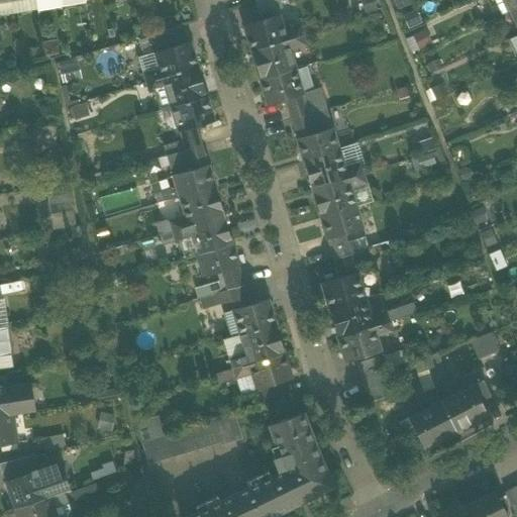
[(0,16),(13,15),(10,0),(8,0),(0,1),(0,16)]
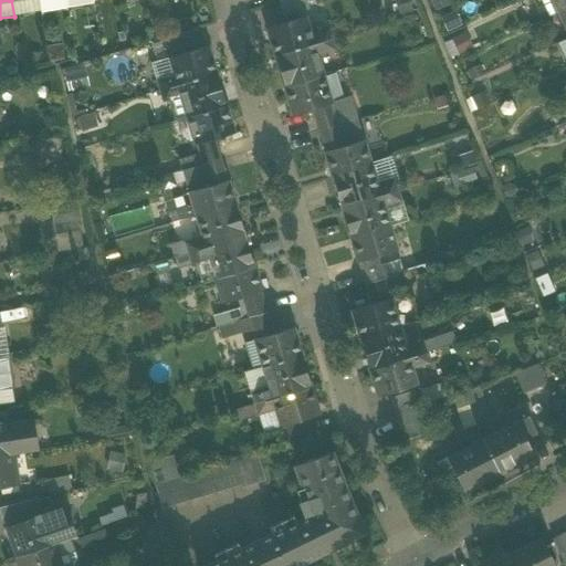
[(11,0),(14,17),(40,12),(38,0),(11,0)]
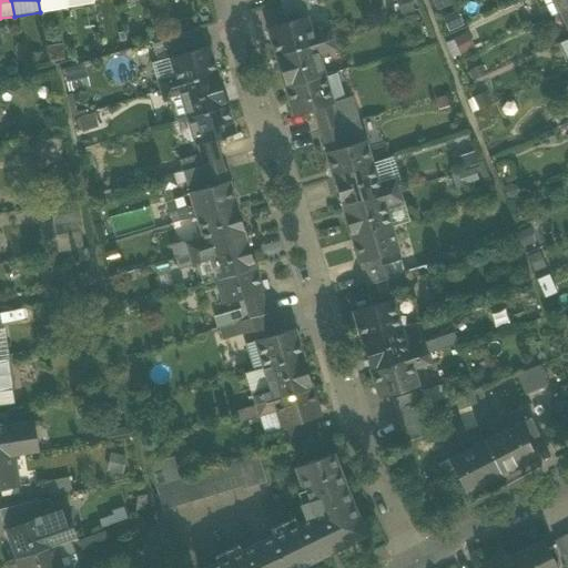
[(38,0),(40,12),(41,16),(68,12),(67,8),(64,0),(38,0)]
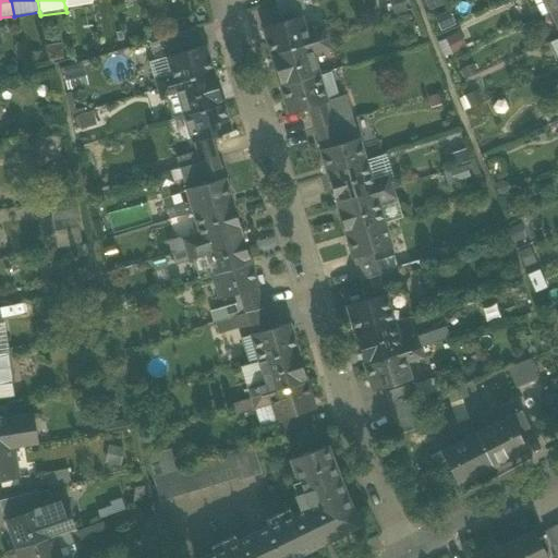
[(306,8),(304,0),(286,0),(278,3),(281,14),(306,8)]
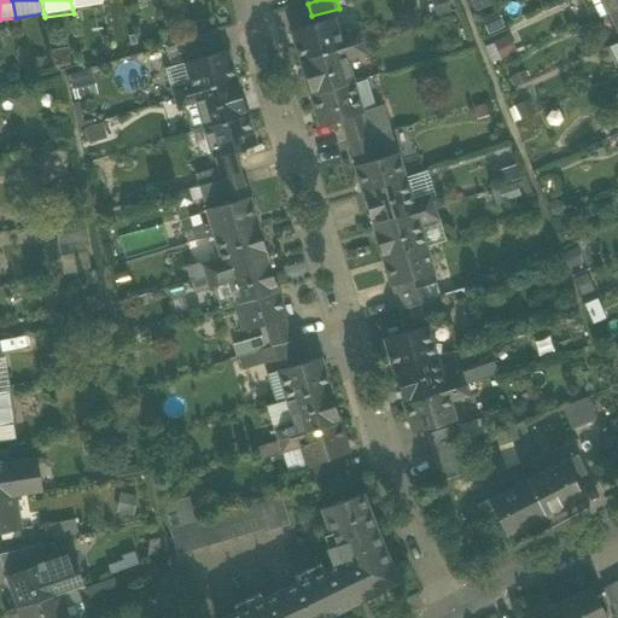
[(617,0),(601,0),(608,15),(617,10),(617,0)]
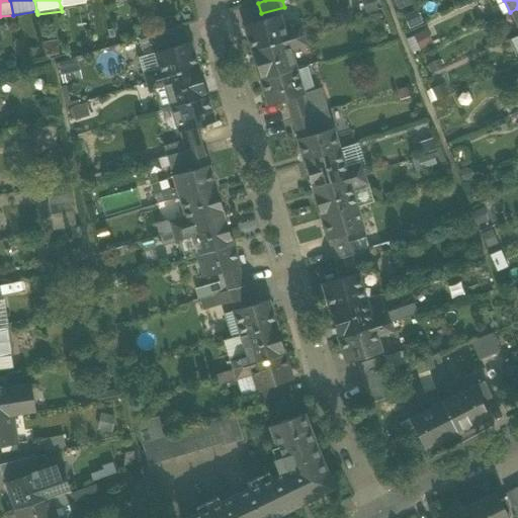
[(244,26),(252,52),(286,40),(283,31),(278,15),(244,26)]
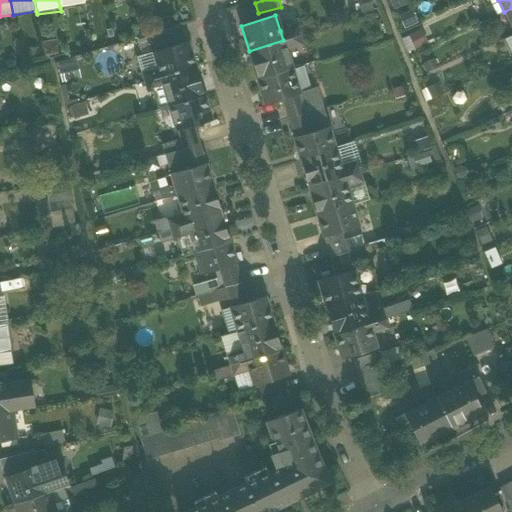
[(280,31),(283,40),(299,35),(296,26),(280,31)]
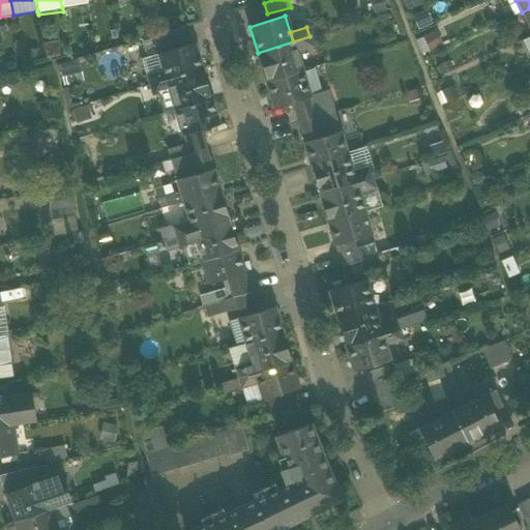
[(141,39),(146,58),(158,55),(158,54),(181,47),(176,29),(141,39)]
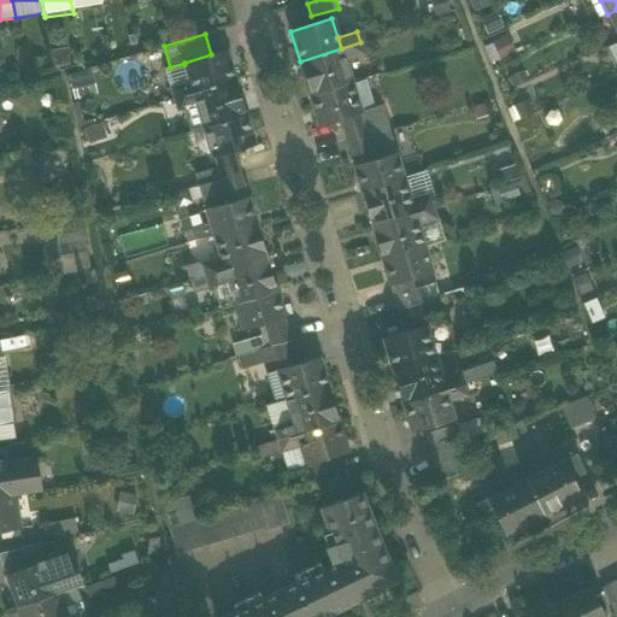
[(363,53),(360,42),(341,48),(345,59),(363,53)]
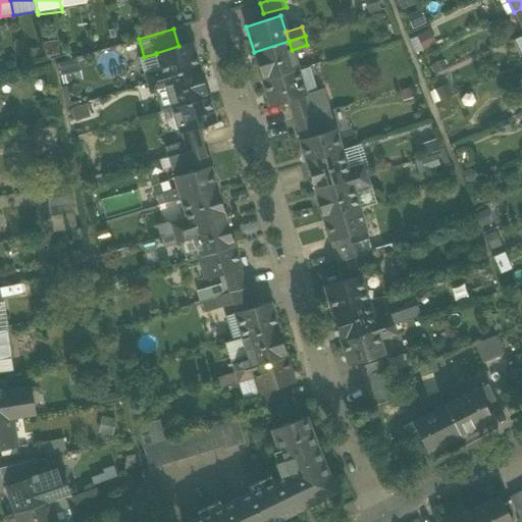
[(254,52),(262,81),(298,70),(292,50),(289,41),(254,52)]
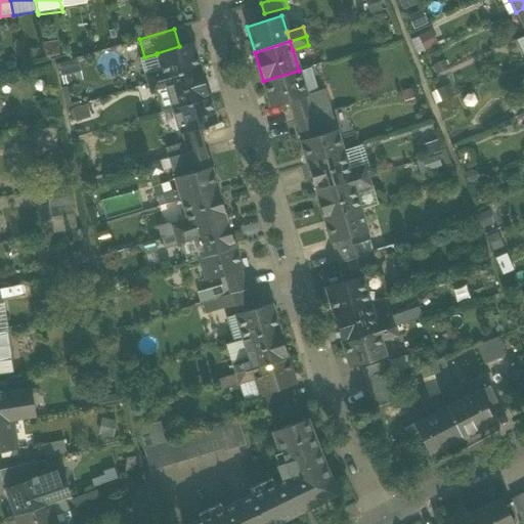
[(161,70),(164,79),(199,68),(191,43),(179,46),(157,53),(157,54),(161,70)]
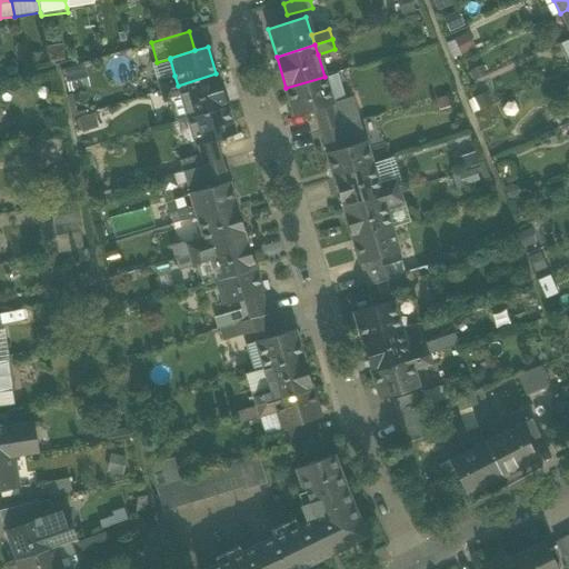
[(170,59),(157,62),(152,63),(158,80),(175,76),(170,59)]
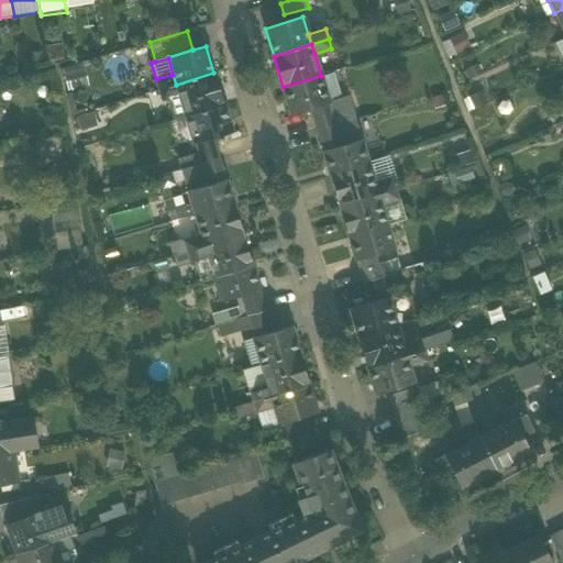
[(84,62),(64,67),(68,88),(89,83),(84,62)]
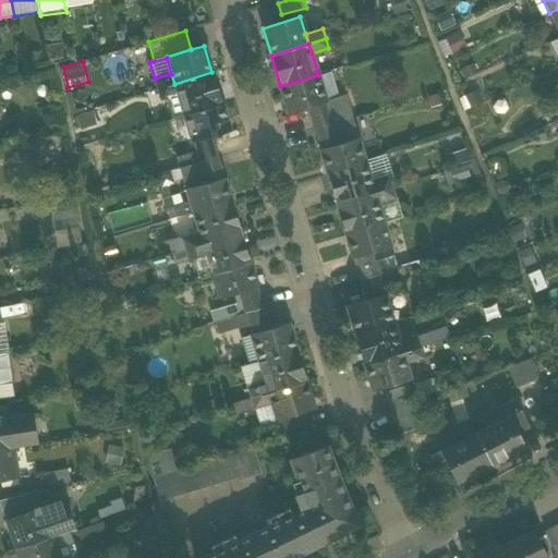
[(178,94),(184,114),(221,104),(211,72),(174,84),(178,94)]
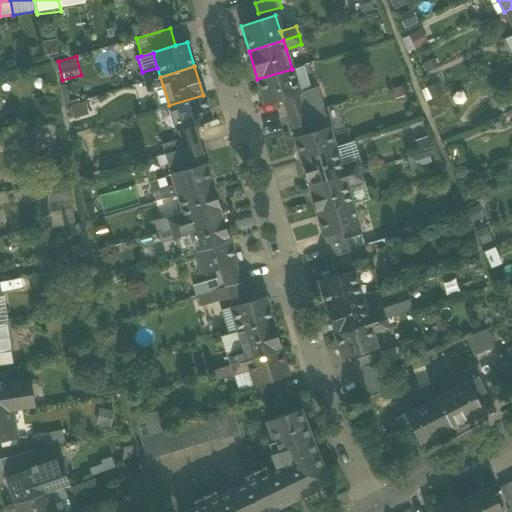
[(142,72),(144,81),(160,77),(157,68),(142,72)]
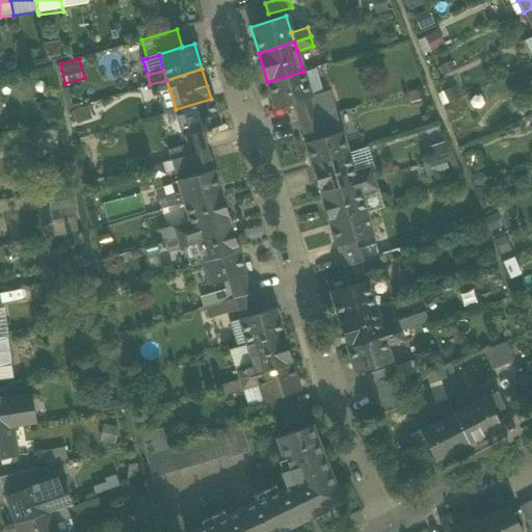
[(311,96),(303,72),(267,82),(275,108),(294,103),(311,98),(311,96)]
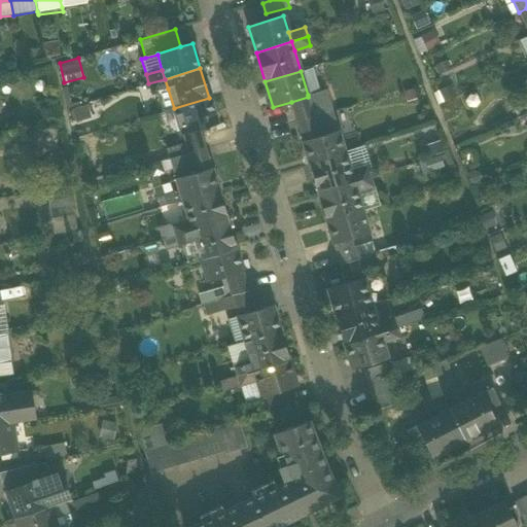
[(168,89),(165,79),(148,83),(151,94),(155,92),(168,89)]
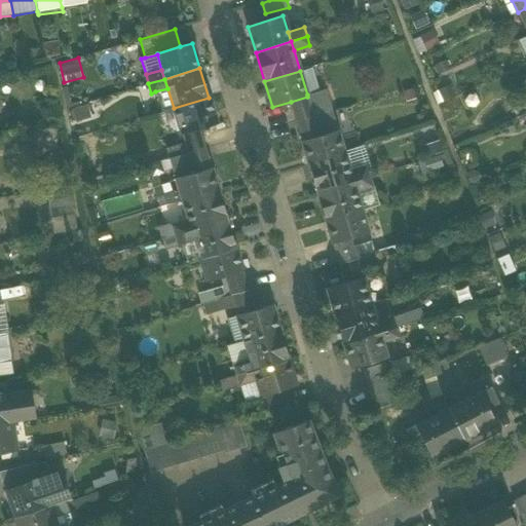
[(167,88),(155,91),(161,112),(174,108),(167,88)]
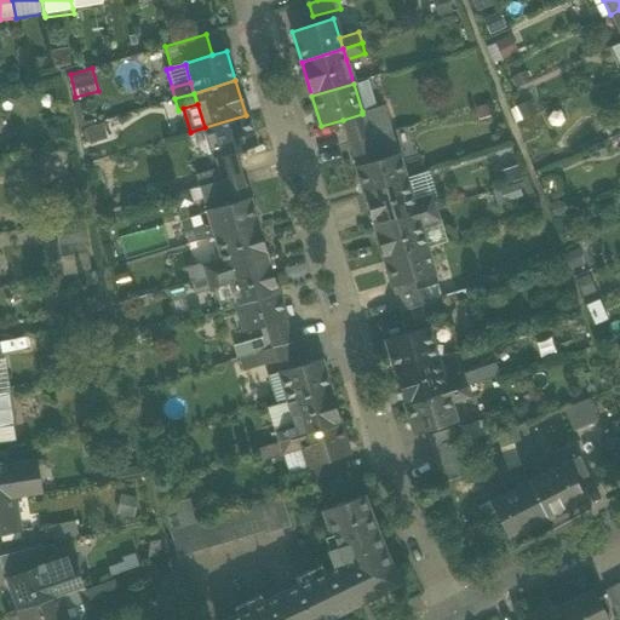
[(343,120),(350,143),(379,133),(390,131),(383,105),(362,112),(362,114),(343,120)]
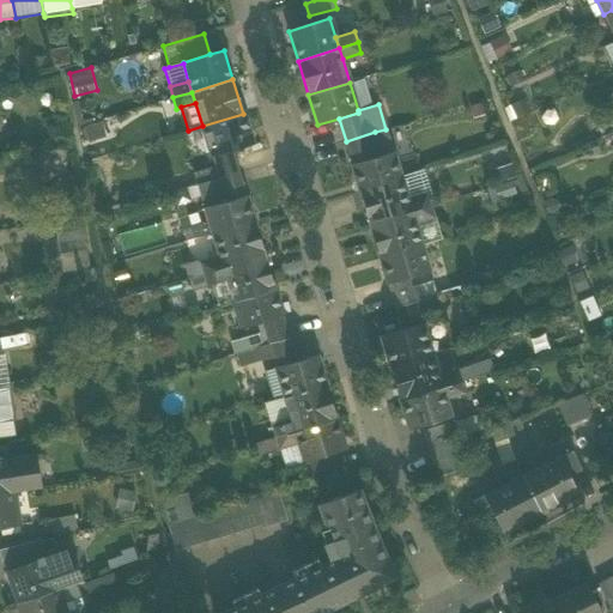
[(253,144),(243,114),(202,126),(211,156),(212,156),(230,150),(253,144)]
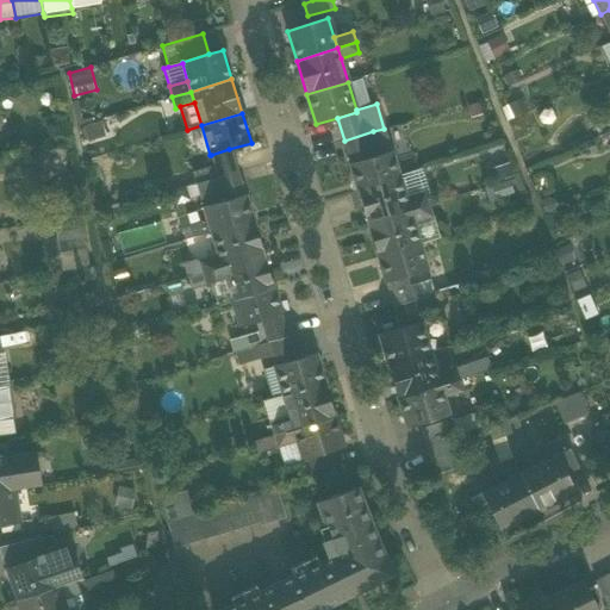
[(391,151),(384,129),(373,131),(380,154),(391,151)]
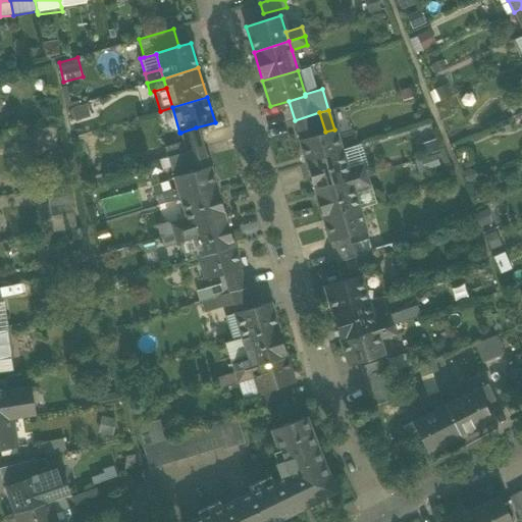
[(325,132),(319,112),(295,120),(300,140),(325,132)]
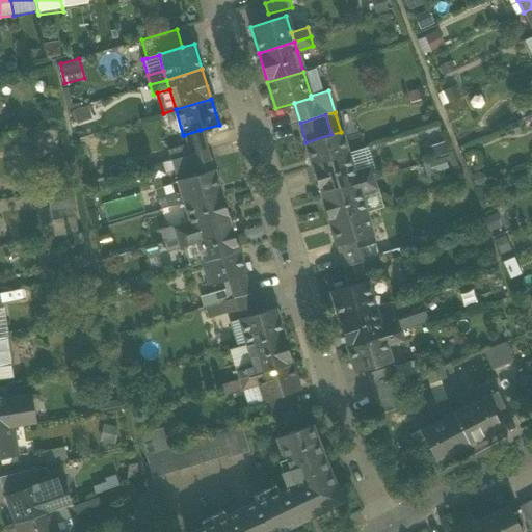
[(187,144),(190,156),(206,151),(200,130),(184,135),(187,144)]
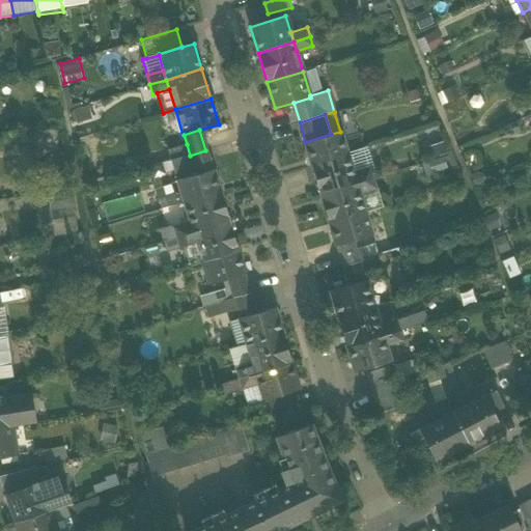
[(305,142),(311,164),(346,154),(340,132),(331,134),(305,142)]
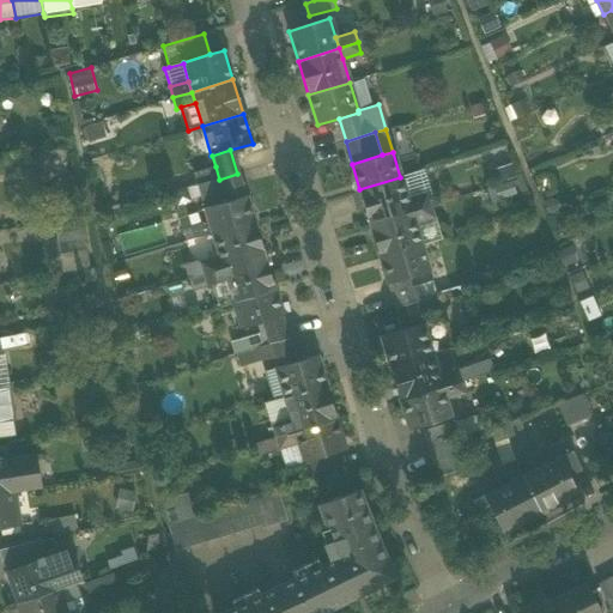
[(219,180),(216,167),(193,174),(196,186),(198,186),(219,180)]
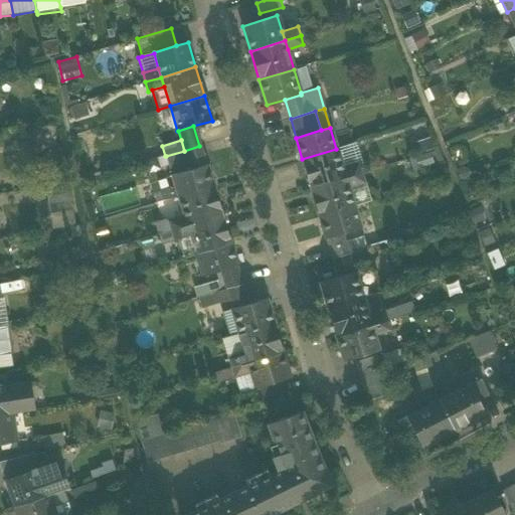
[(205,165),(199,146),(184,151),(190,169),(205,165)]
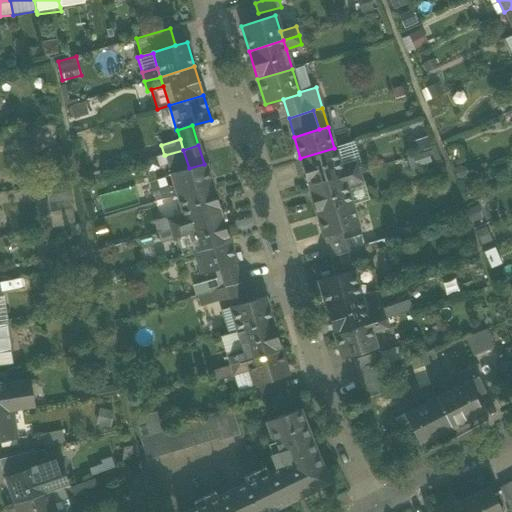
[(309,187),(343,177),(340,167),(334,148),(300,158),(309,187)]
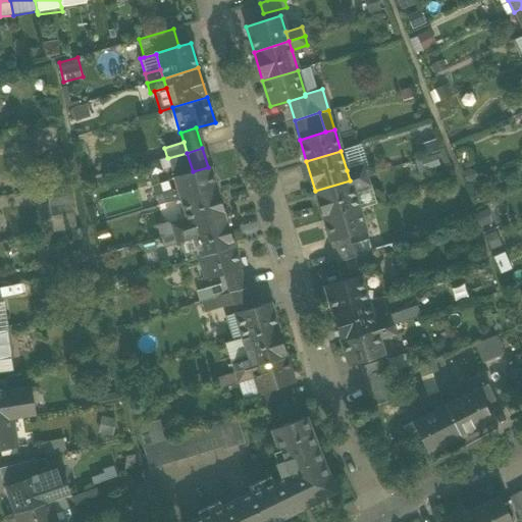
[(171,167),(174,177),(193,171),(187,153),(168,158),(171,167)]
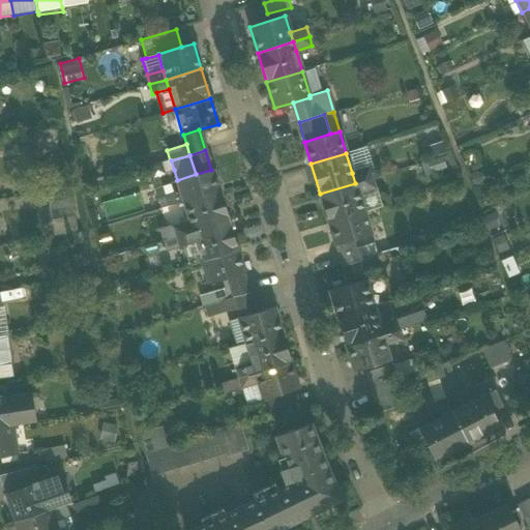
[(164,173),(174,170),(171,160),(170,160),(160,164),(164,173)]
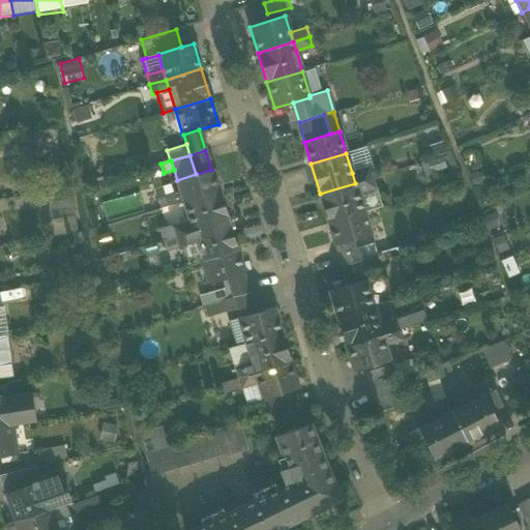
[(180,192),(183,202),(218,192),(212,169),(211,170),(196,174),(177,180),(180,192)]
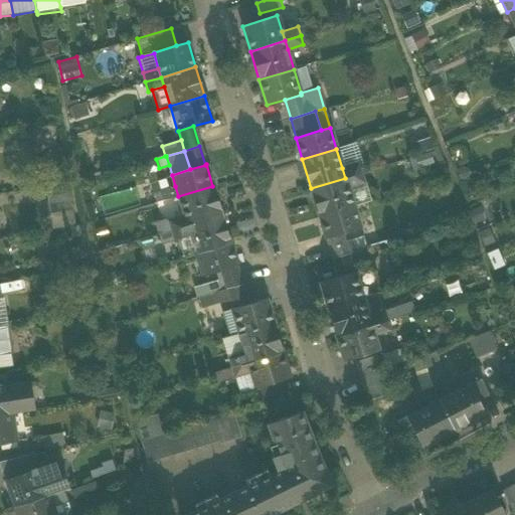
[(358,164),(342,168),(345,178),(361,173),(358,164)]
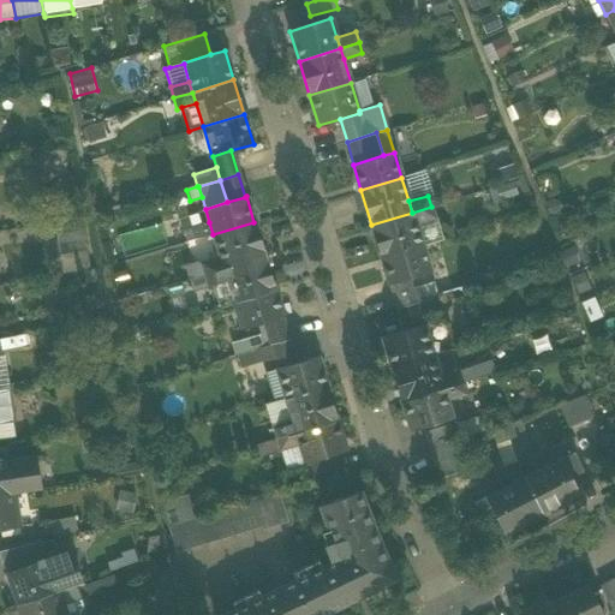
[(431,207),(412,213),(416,224),(434,218),(431,207)]
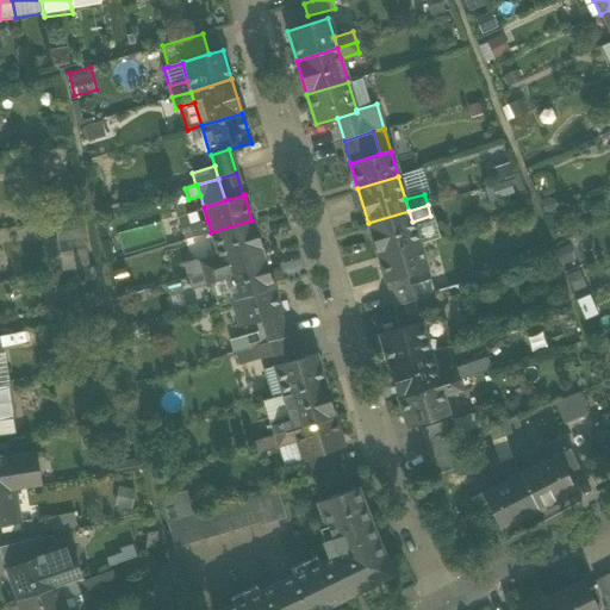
[(368,223),(378,257),(419,244),(412,222),(409,211),(368,223)]
